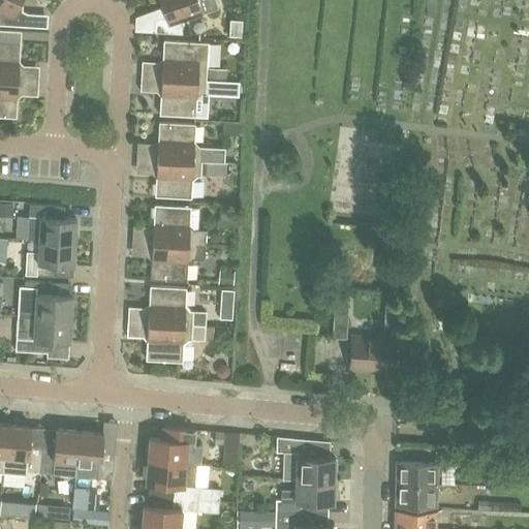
[(0,0),(0,24),(25,26),(26,11),(18,8),(20,0),(0,0)]
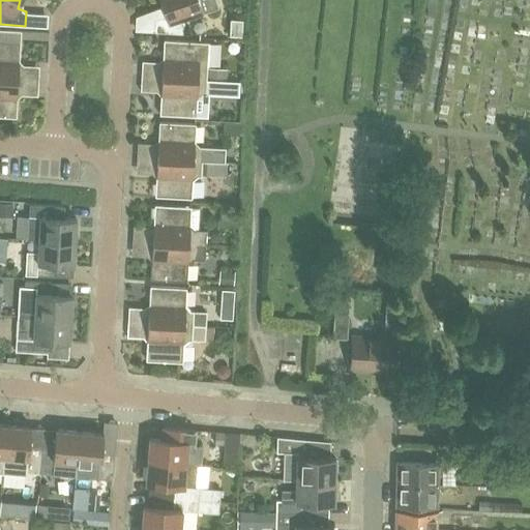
[(153,32),(182,32),(184,32),(184,20),(195,16),(217,7),(214,0),(158,0),(162,6),(164,16),(154,19),(153,32)]
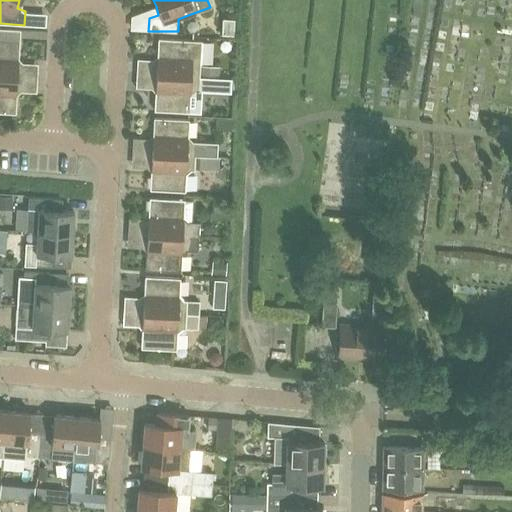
[(221,19),(221,25),(221,34),(233,35),(234,19),(221,19)]
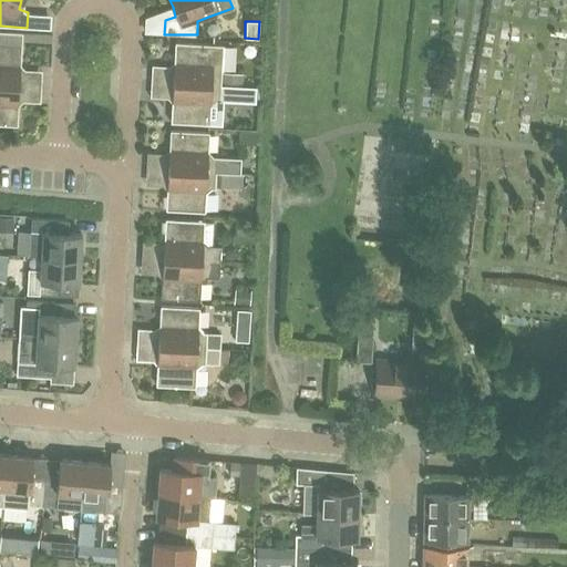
[(0,83),(19,84),(21,32),(0,30),(0,83)]
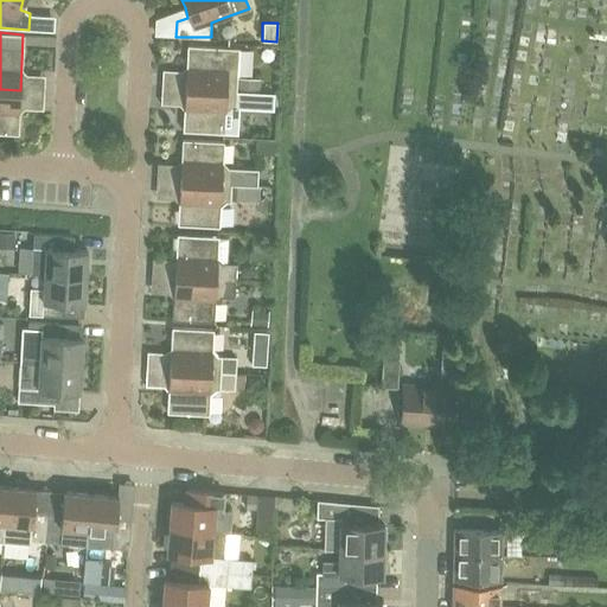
[(186,45),(185,88),(236,90),(237,77),(237,74),(238,48),(186,45)]
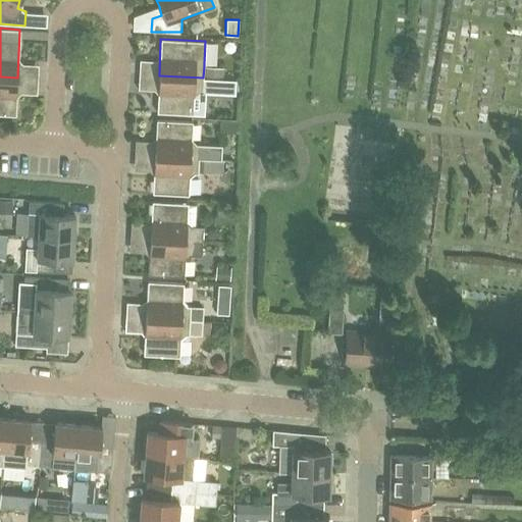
[(204,66),(203,77),(223,79),(223,67),(204,66)]
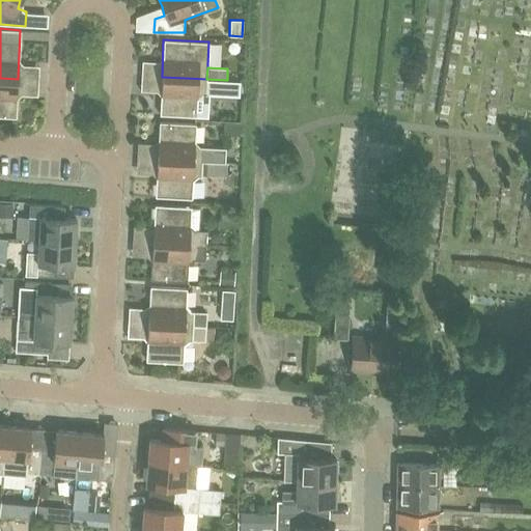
[(162,77),(161,95),(160,114),(196,116),(197,99),(202,93),(205,93),(206,79),(162,77)]
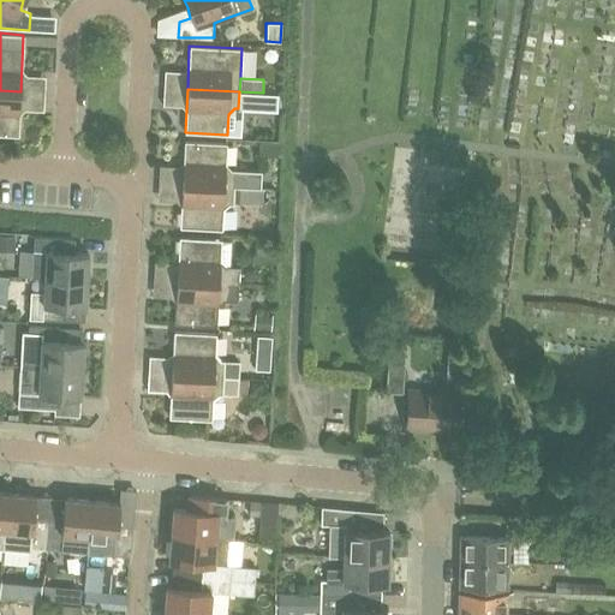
[(0,135),(19,136),(21,91),(0,90),(0,135)]
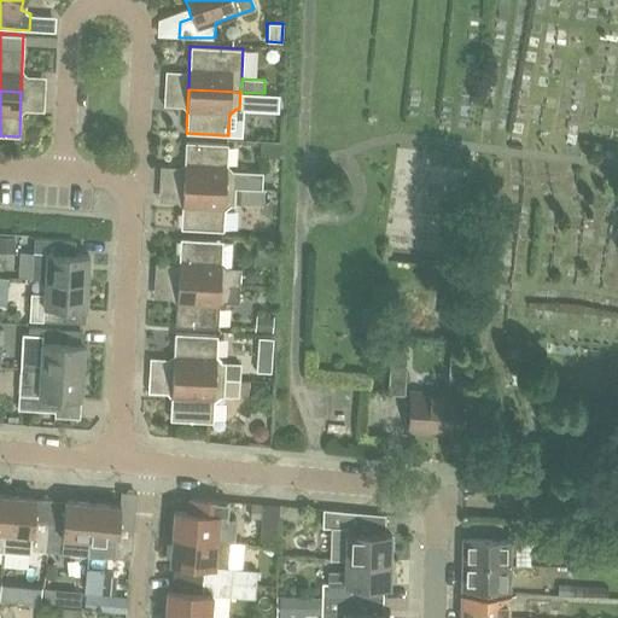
[(263,93),(262,111),(279,112),(280,94),(263,93)]
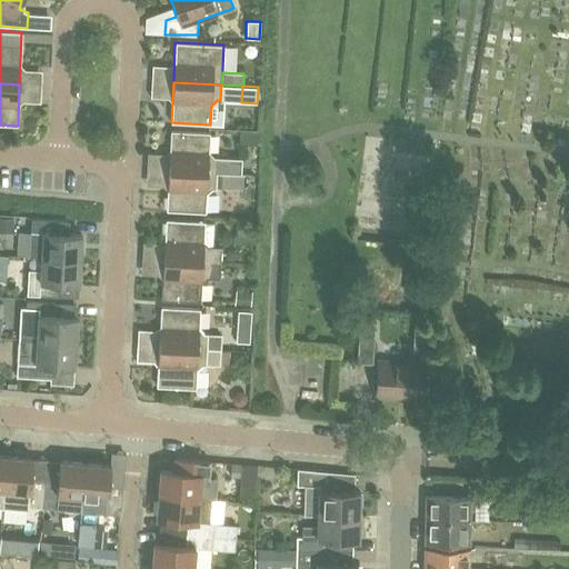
[(170,130),(169,170),(217,172),(241,173),(242,159),(212,158),(208,151),(209,132),(170,130)]
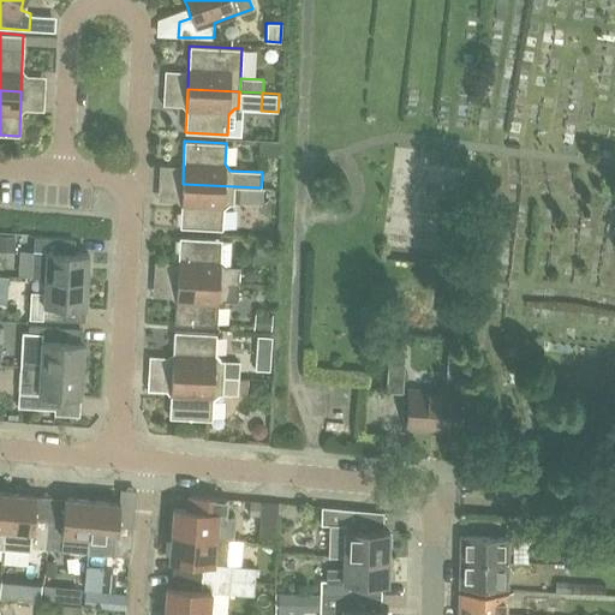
[(272,142),(270,156),(280,156),(281,142),(272,142)]
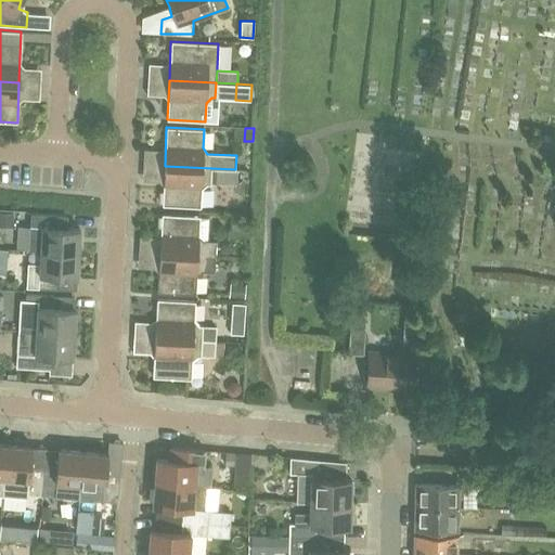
[(237,169),(235,169),(211,168),(165,166),(163,206),(199,207),(201,188),(207,183),(237,185),(237,169)]
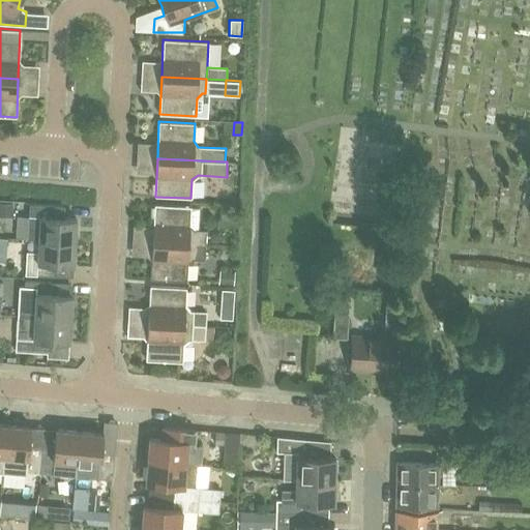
[(0,216),(9,217),(11,200),(0,199),(0,216)]
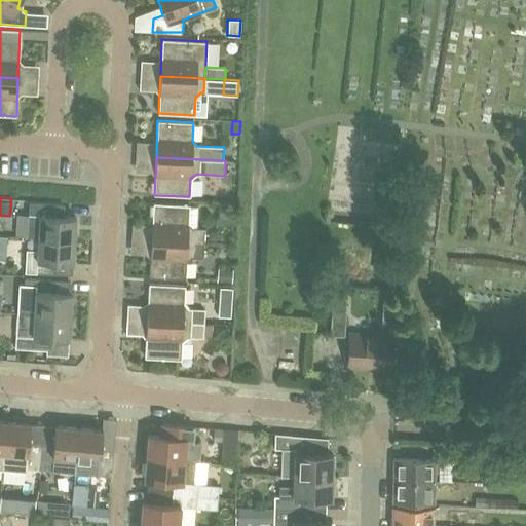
[(74,240),(76,217),(61,216),(62,202),(28,200),(26,237),(38,237),(74,240)]
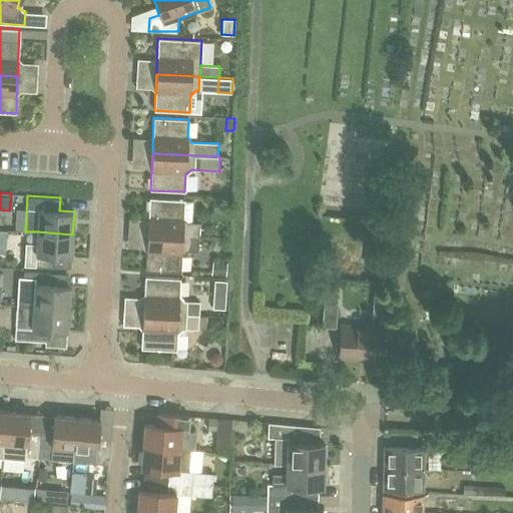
[(147,234),(190,236),(198,236),(199,222),(191,221),(192,200),(184,198),(149,197),(147,234)]
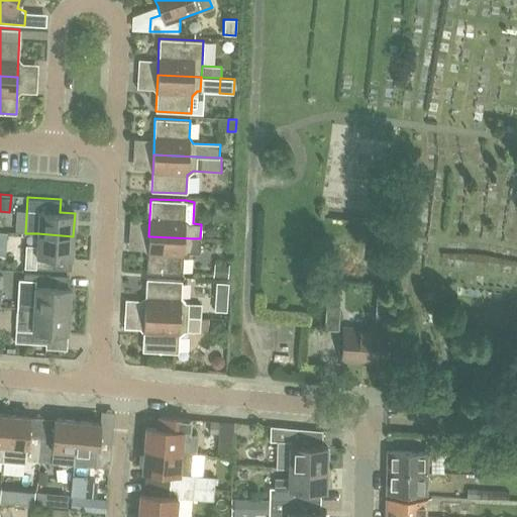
[(72,256),(73,236),(37,233),(36,245),(24,244),(23,267),(50,269),(50,255),(72,256)]
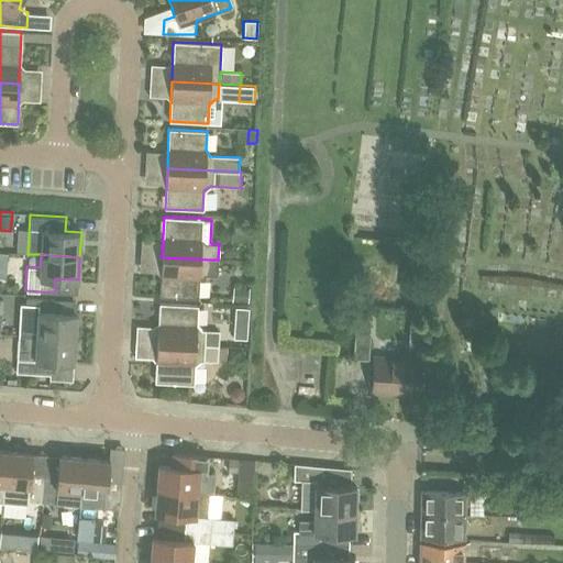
[(162,257),(161,277),(161,298),(197,299),(198,278),(205,274),(217,275),(218,260),(209,260),(162,257)]
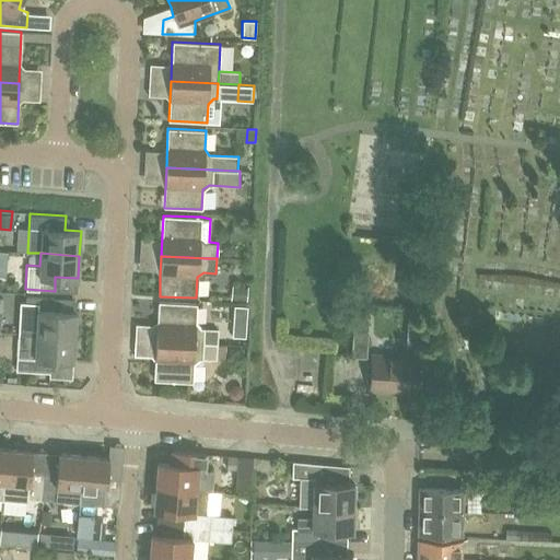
[(54,311),(55,298),(25,295),(24,313),(25,317),(28,321),(33,322),(36,322),(36,335),(74,337),(76,312),(54,311)]
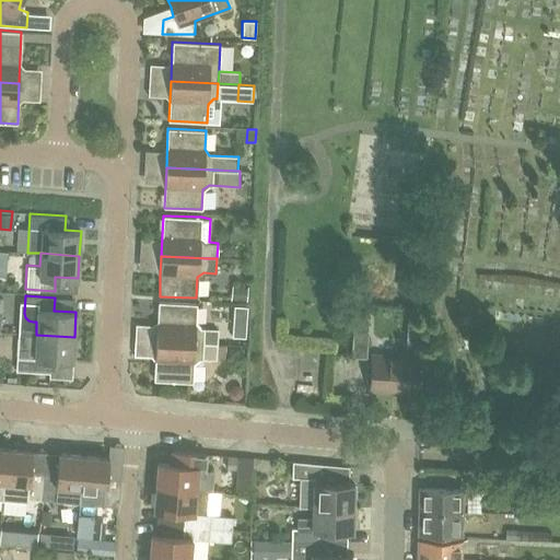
[(159,302),(156,341),(203,345),(203,328),(199,328),(195,323),(196,304),(159,302)]
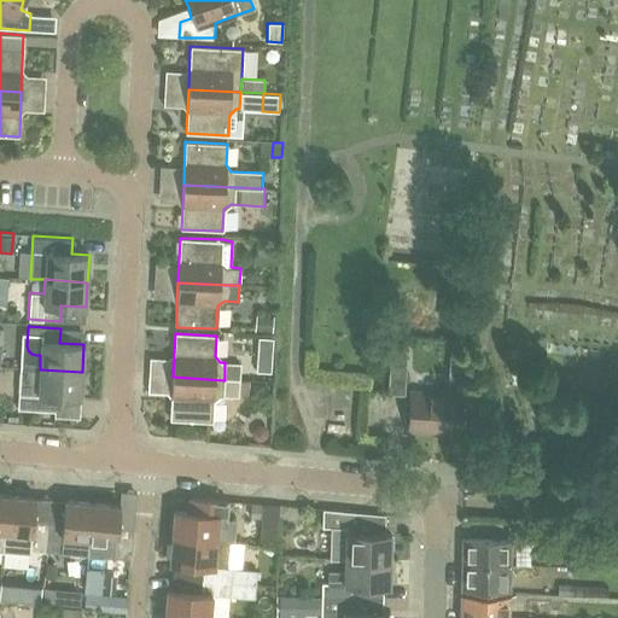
[(273,357),(258,356),(257,371),(272,372),(273,357)]
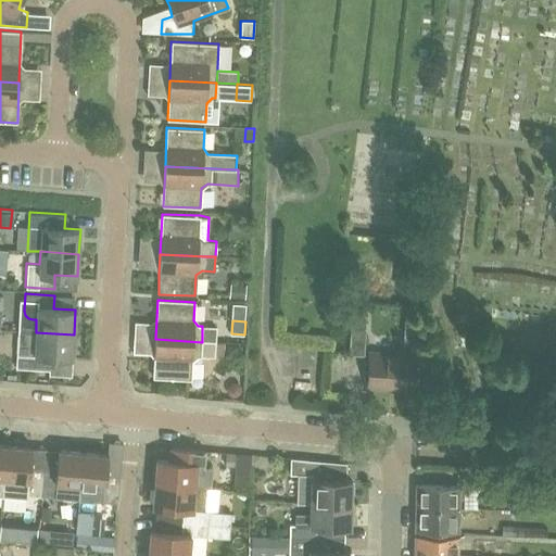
[(350,323),(349,345),(349,355),(364,355),(365,324),(350,323)]
